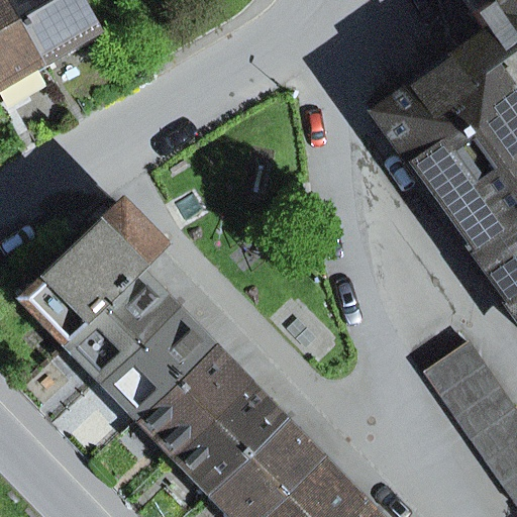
[(0,0),(0,82),(41,59),(6,0),(0,0)]
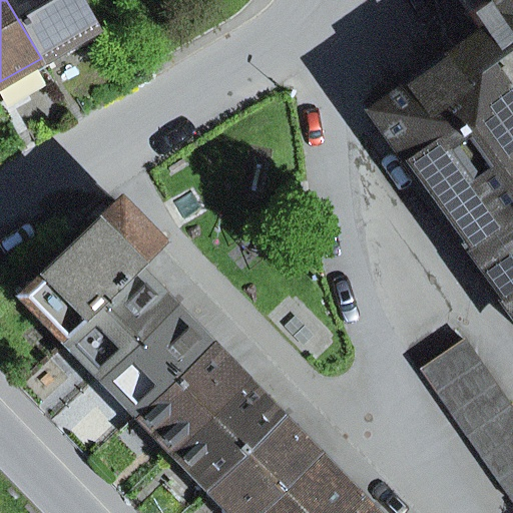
[(90,29),(72,0),(6,0),(41,58),(90,29)]
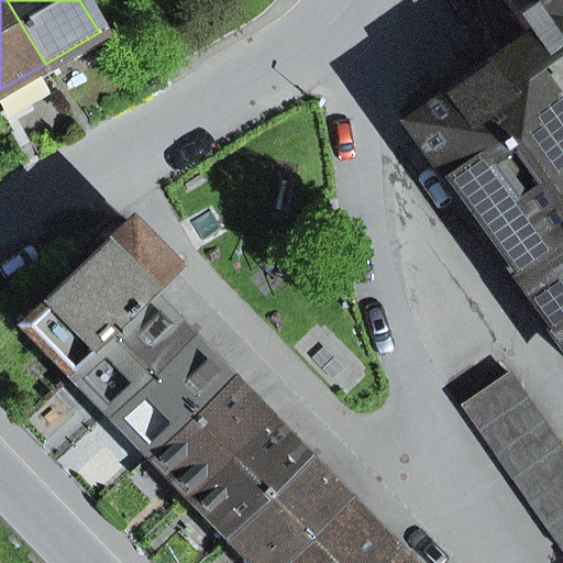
[(562,0),(544,0),(555,15),(543,23),(527,35),(405,123),(562,344),(562,0)]
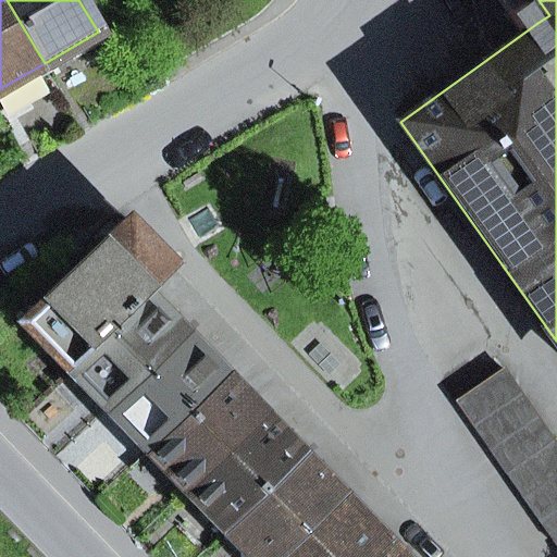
[(85,262),(21,323),(66,370),(145,294),(146,295),(173,269),(127,222),(112,236),(85,262)]
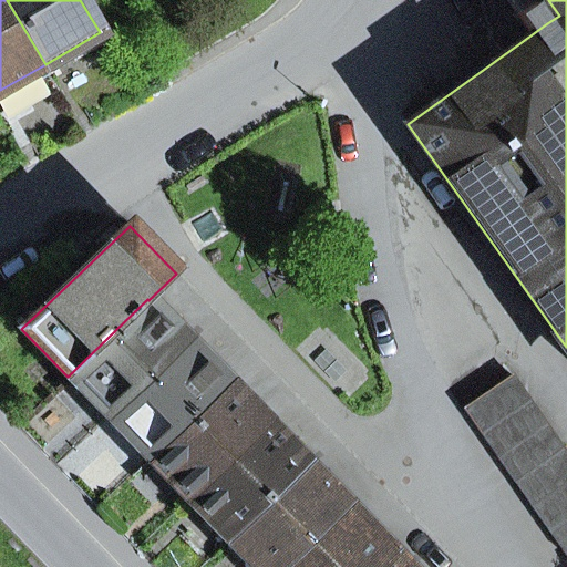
[(147,299),(68,377),(107,419),(188,341),(148,300),(147,299)]
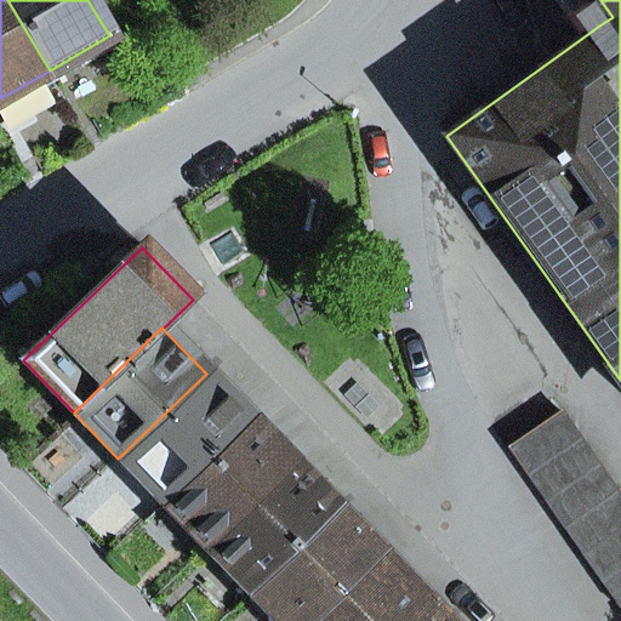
[(206,374),(118,459),(163,505),(250,420),(206,374)]
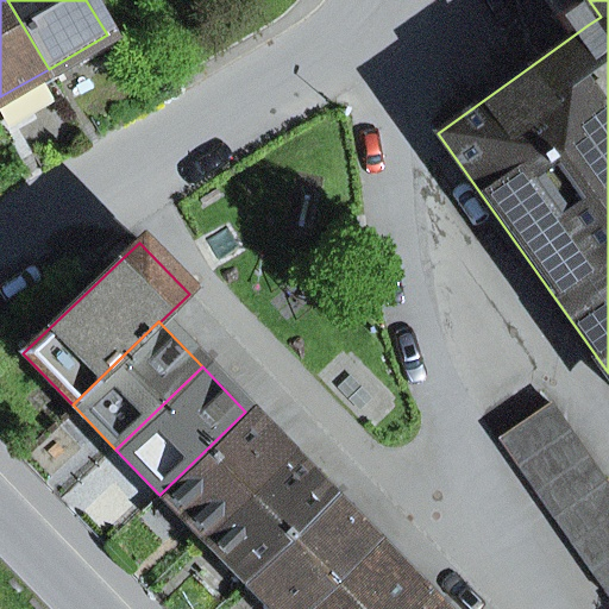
[(516,465),(569,429),(551,403),(498,439),(516,465)]
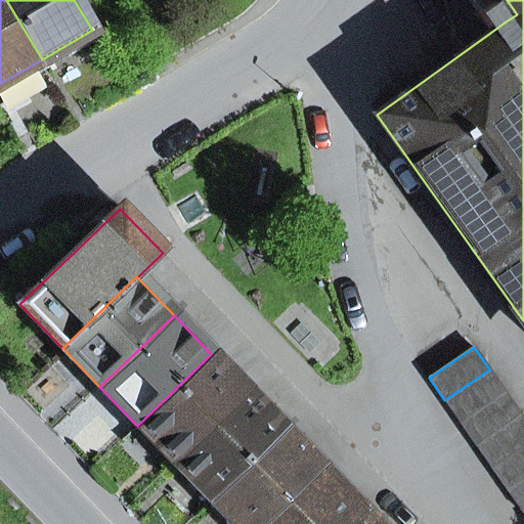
[(211,354),(137,426),(174,465),(248,392),(211,354)]
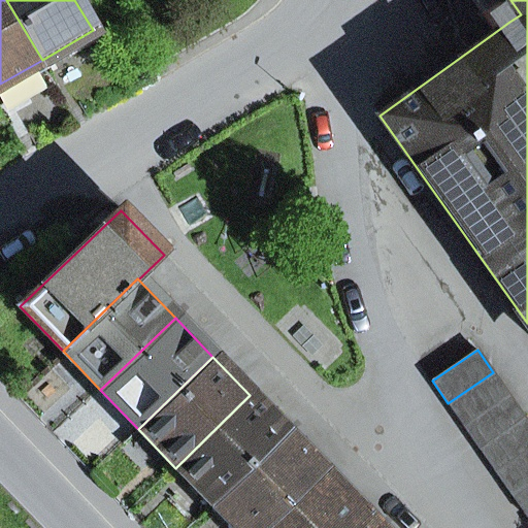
[(493,372),(448,403),(464,426),(508,395),(493,372)]
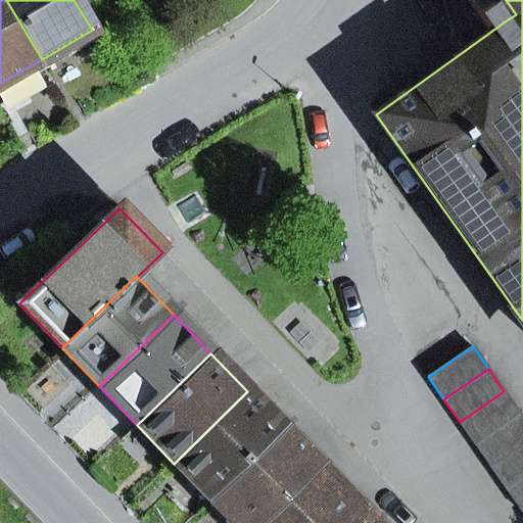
[(247,391),(174,464),(210,502),(285,429),(247,391)]
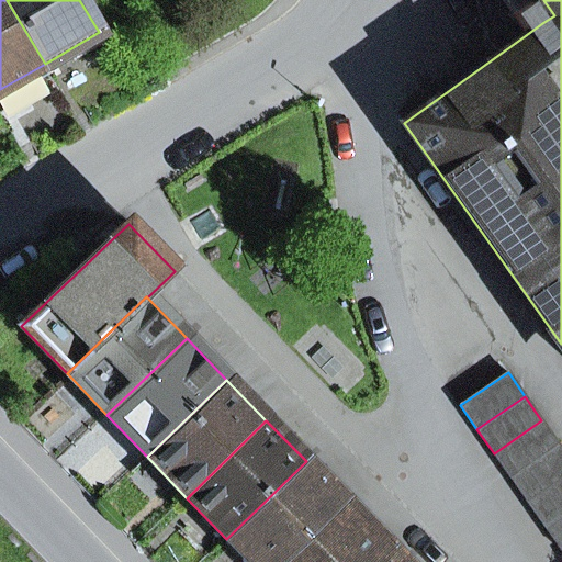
[(541,420),(494,453),(510,479),(559,446),(541,420)]
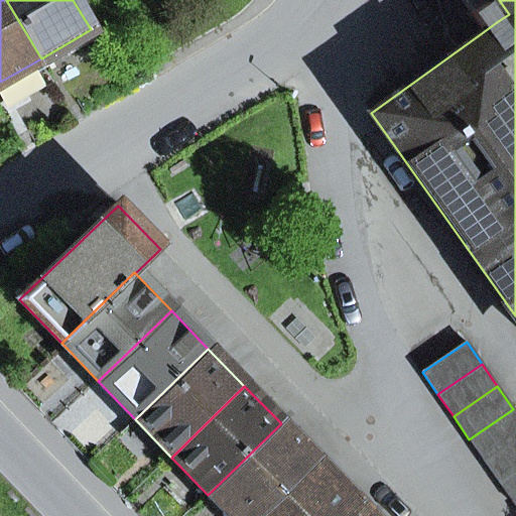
[(484,462),(515,438),(515,413),(513,409),(469,439),(484,462)]
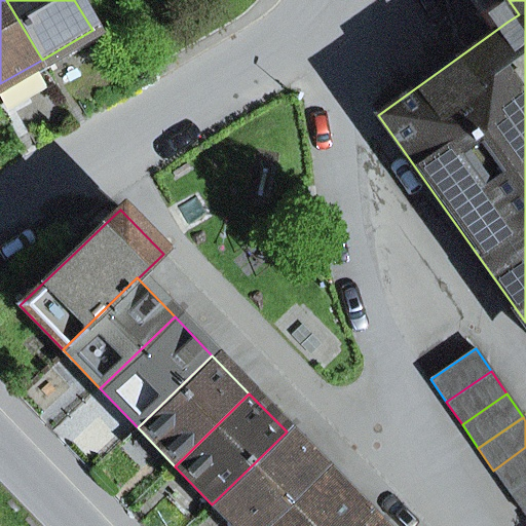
[(287,431),(212,504),(232,525),(265,525),(324,470),(287,431)]
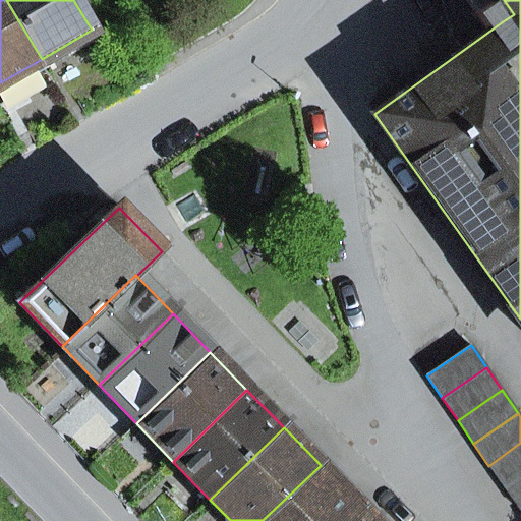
[(520,443),(488,466),(505,488),(520,476),(520,443)]
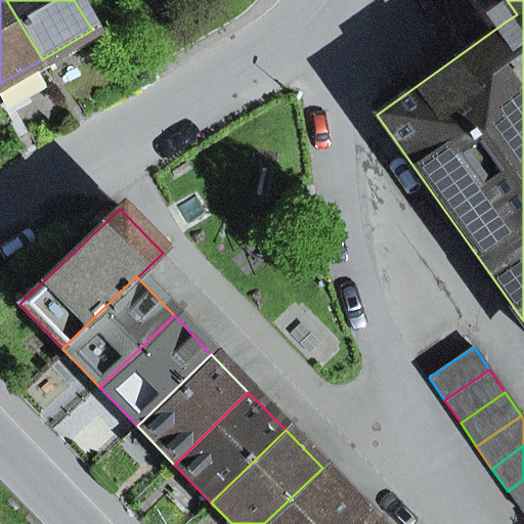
[(322,468),(264,523),(340,523),(359,507),(322,468)]
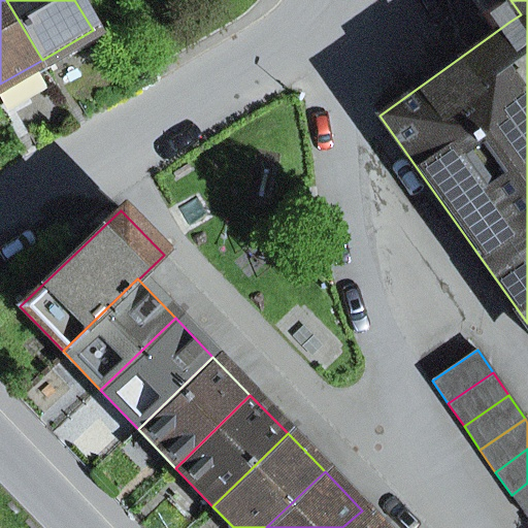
[(527,483),(512,495),(527,518),(527,517),(527,483)]
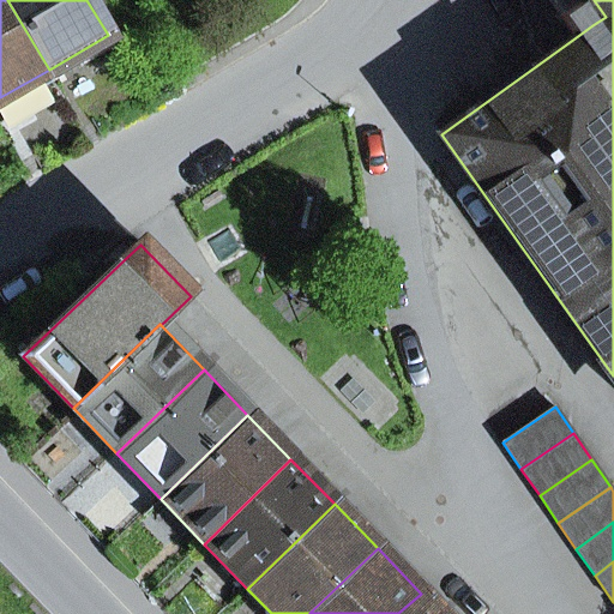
[(440,613),(421,594),(398,613),(440,613)]
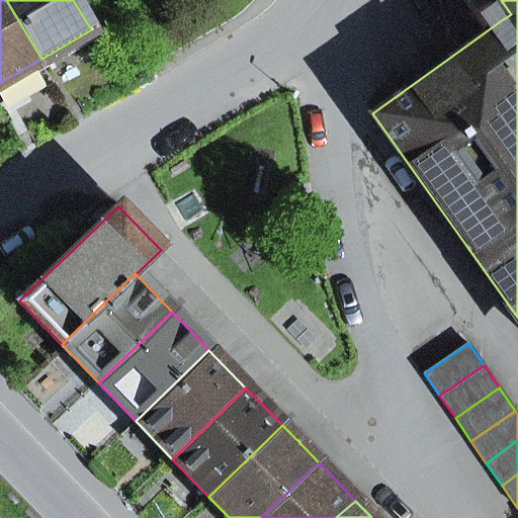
All buildings are outlined.
